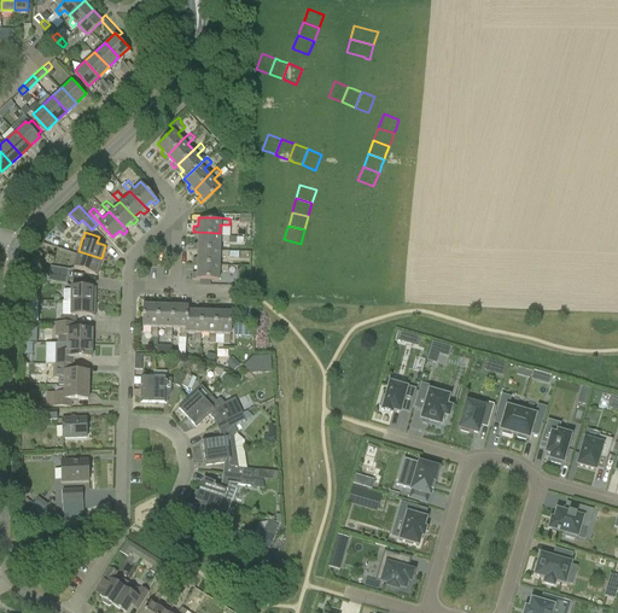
[(229,233),(220,233),(198,232),(198,240),(193,240),(193,245),(193,246),(198,247),(220,246),(220,239),(229,239),(229,233)]
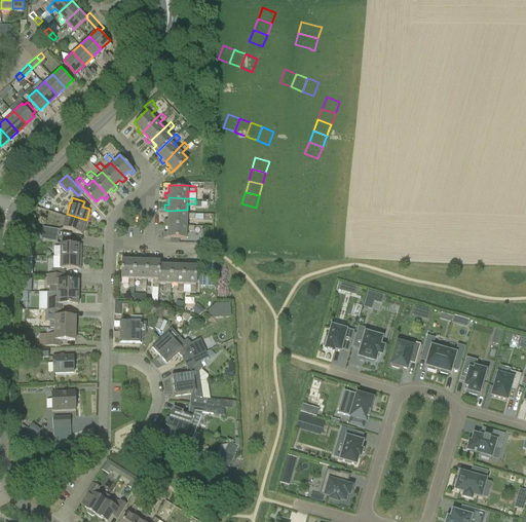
[(194,211),(187,210),(168,211),(167,217),(164,217),(163,222),(163,223),(167,223),(186,223),(187,216),(194,216),(194,211)]
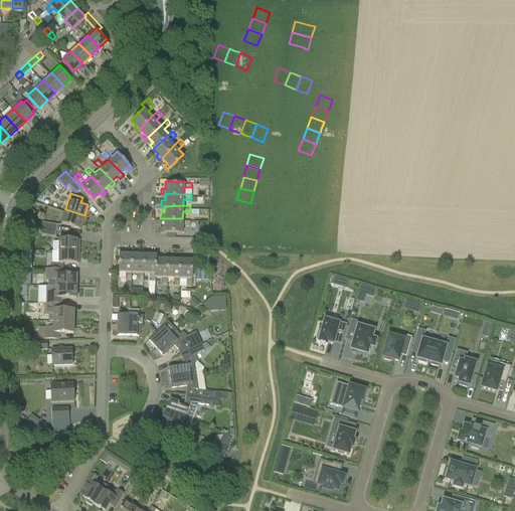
[(80,226),(84,215),(65,209),(61,220),(80,226)]
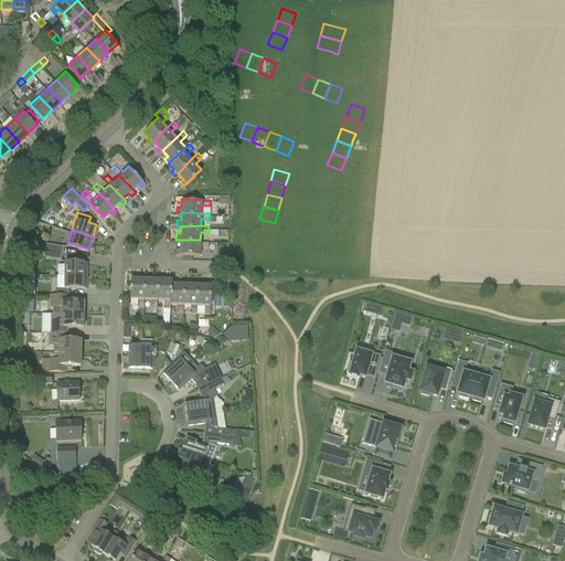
[(209,240),(200,240),(180,240),(180,247),(176,246),(176,252),(200,253),(200,245),(209,245),(209,240)]
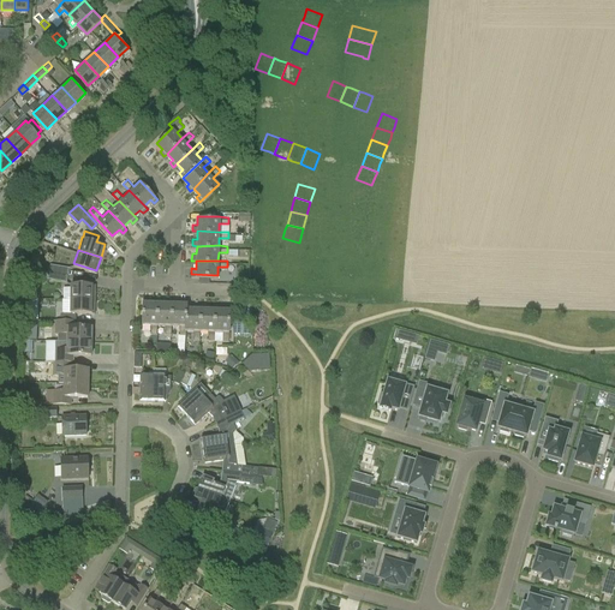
[(49,269),(67,271),(69,264),(49,262),(49,269)]
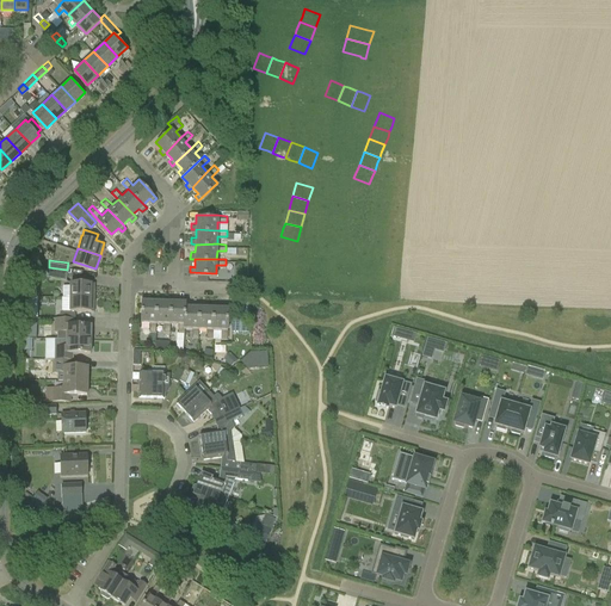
[(67,270),(49,267),(48,274),(66,277),(67,270)]
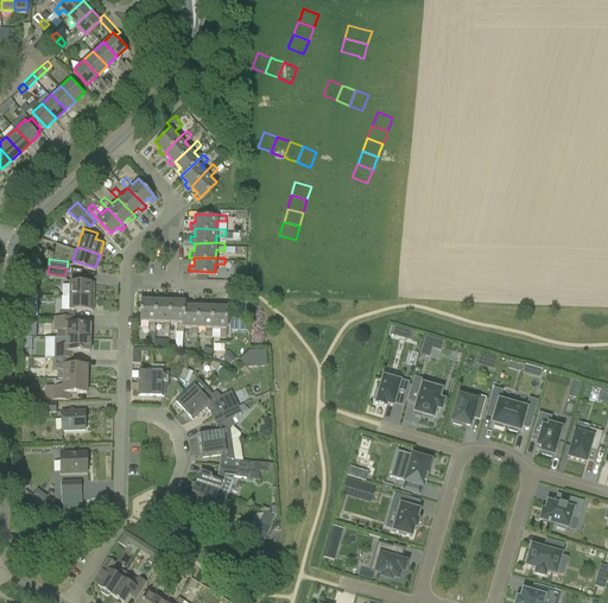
[(62,292),(69,292),(69,293),(94,293),(94,279),(70,279),(70,281),(63,281),(62,292)]
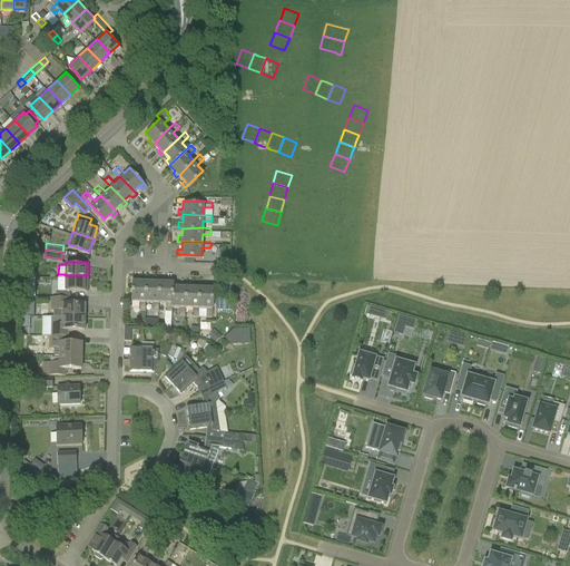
[(145,308),(146,299),(146,279),(138,279),(138,275),(131,274),(131,299),(139,299),(139,308),(145,308)]
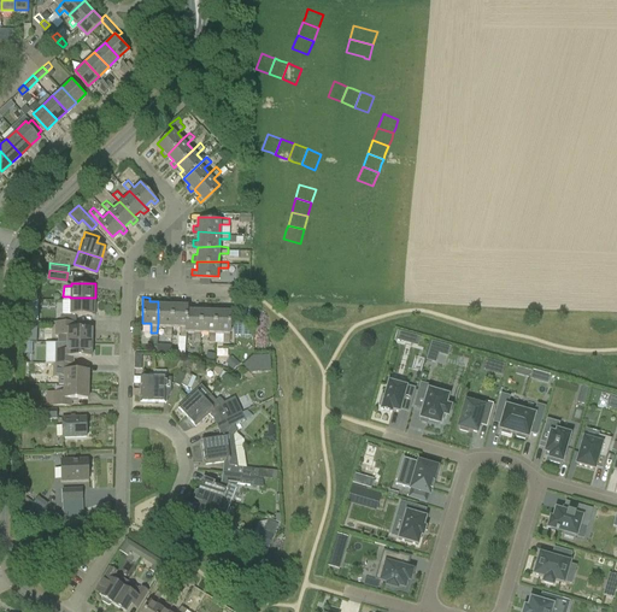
[(70,298),(70,311),(62,310),(62,318),(75,318),(76,318),(76,312),(94,312),(95,298),(70,298)]
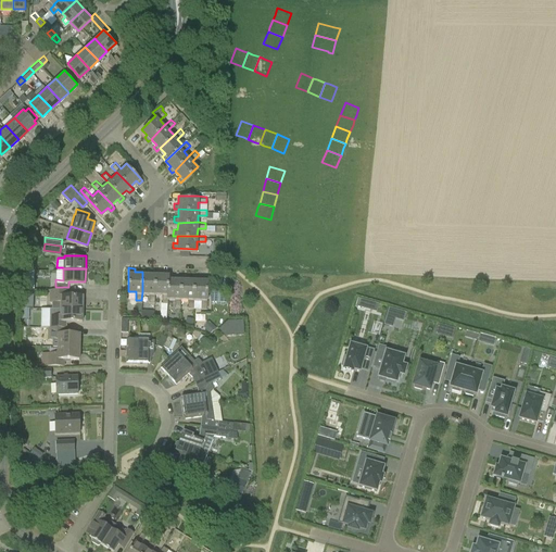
[(154,301),(155,292),(155,273),(148,272),(148,268),(142,268),(142,272),(142,291),(149,292),(149,300),(154,301)]
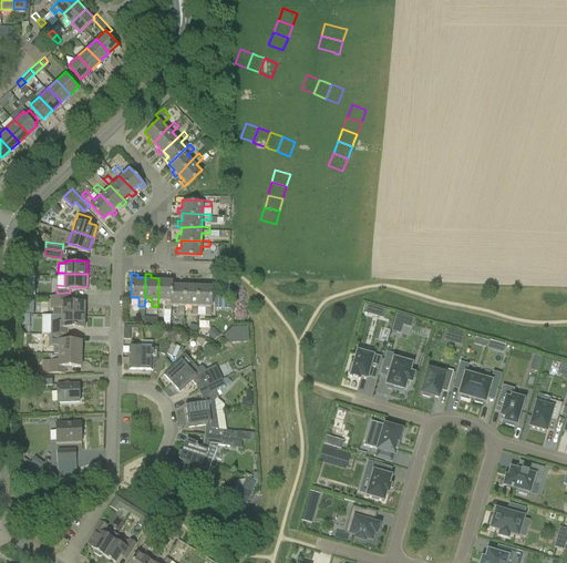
[(171,307),(171,303),(172,278),(164,278),(164,274),(158,274),(158,278),(158,298),(165,298),(165,307),(171,307)]
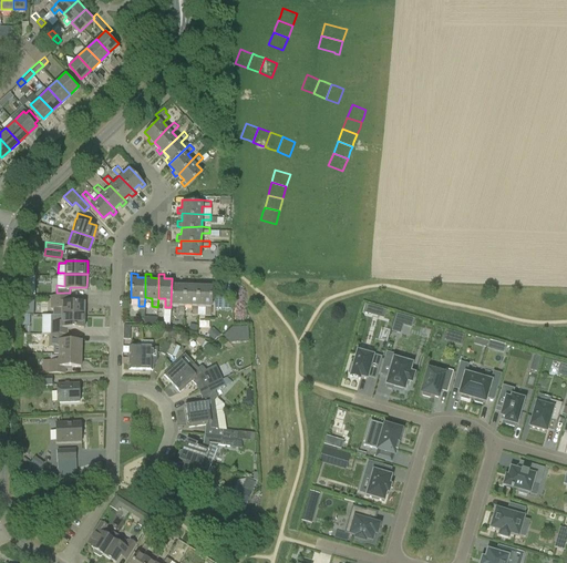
[(184,311),(184,303),(184,283),(177,283),(177,278),(172,278),(171,303),(178,303),(178,311),(184,311)]
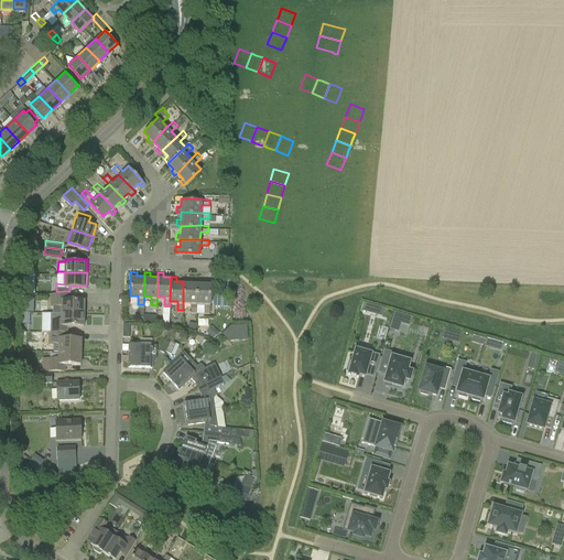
[(196,311),(196,301),(197,282),(190,282),(190,277),(184,277),(183,281),(183,301),(191,301),(191,310),(196,311)]
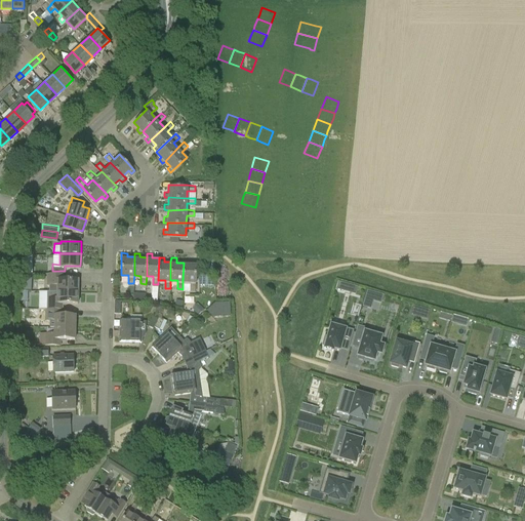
[(195,289),(195,281),(196,263),(189,263),(189,258),(184,258),(184,263),(183,280),(190,281),(190,289),(195,289)]
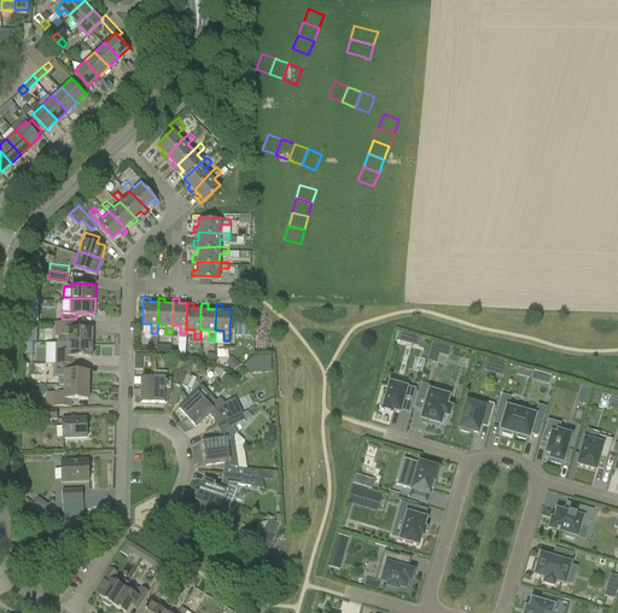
[(68,340),(92,340),(92,327),(75,326),(75,319),(62,319),(54,319),(54,332),(58,332),(58,339),(68,340)]
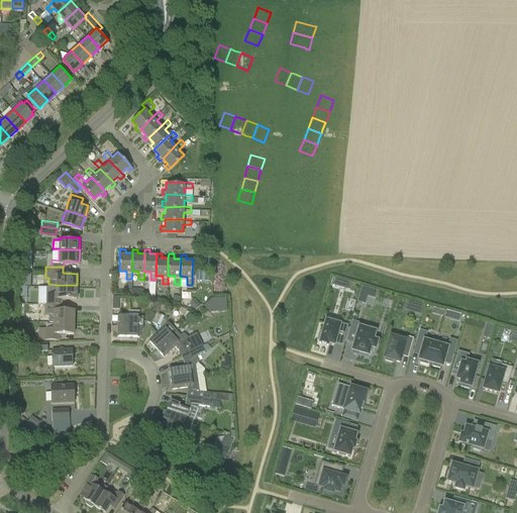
[(196,271),(195,287),(210,288),(210,271),(196,271)]
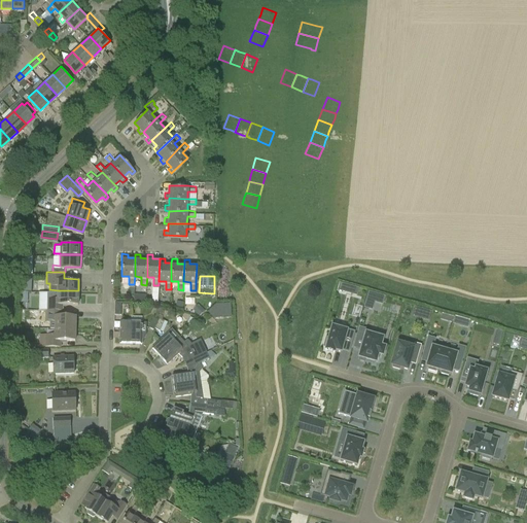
[(340,280),(339,287),(359,289),(360,282),(340,280)]
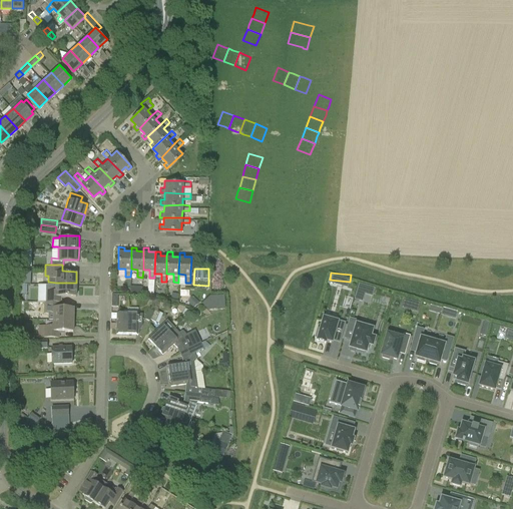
[(364,297),(365,290),(374,292),(376,283),(359,280),(356,296),(364,297)]
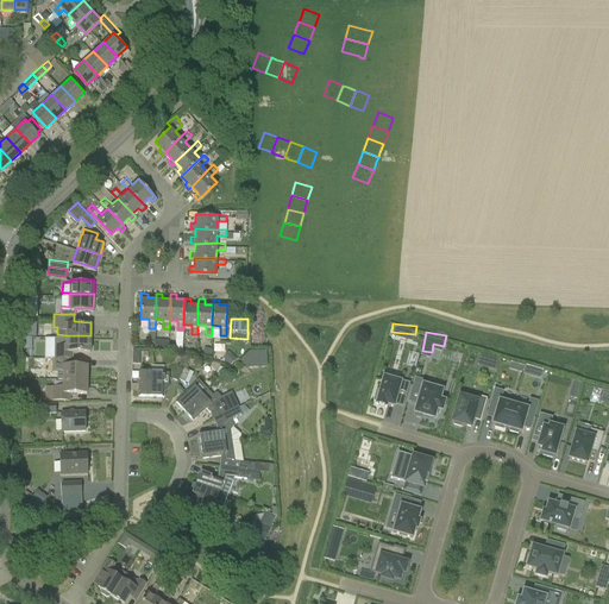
[(67,335),(67,341),(54,341),(54,356),(71,356),(73,356),(73,348),(90,348),(90,335),(67,335)]
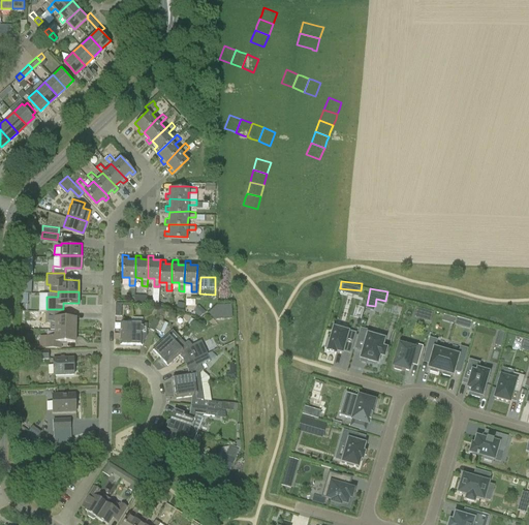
[(55,320),(55,327),(75,328),(75,315),(62,315),(62,309),(47,309),(45,309),(44,320),(55,320)]
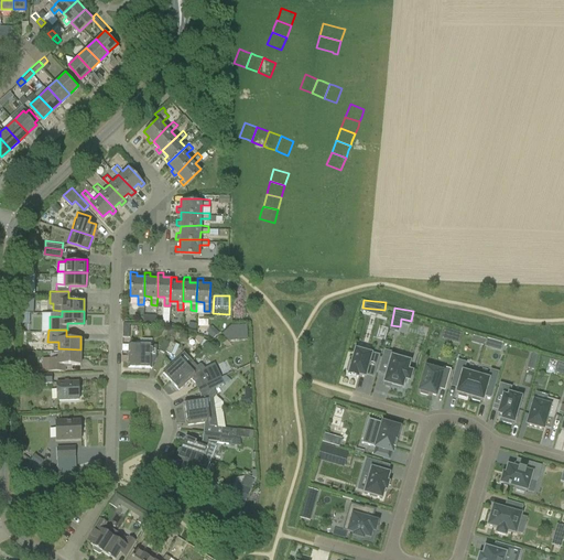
[(140,335),(140,340),(140,364),(151,365),(152,336),(140,335)]
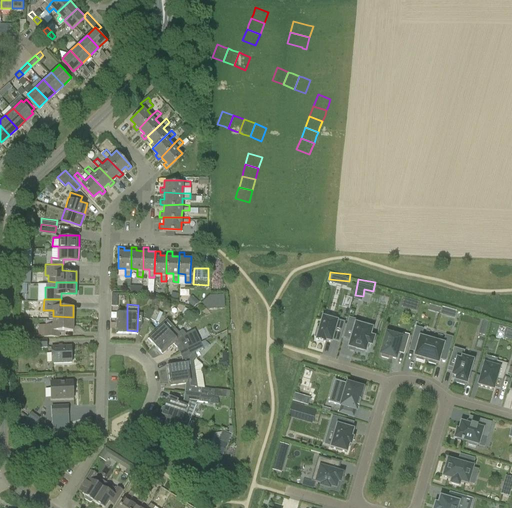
[(150,316),(153,307),(149,305),(144,315),(149,317),(150,316)]
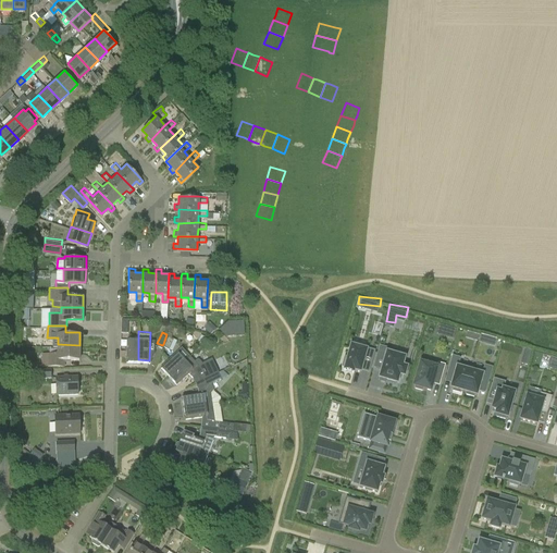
[(168,335),(166,334),(163,344),(169,346),(173,335),(169,333),(168,335)]
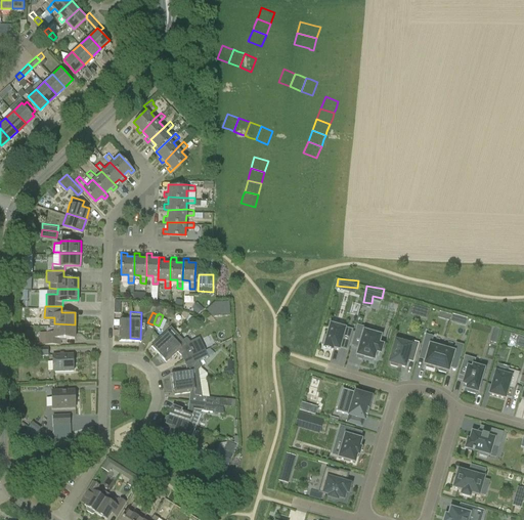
[(127,315),(127,317),(120,317),(119,328),(119,338),(130,338),(130,315),(127,315)]
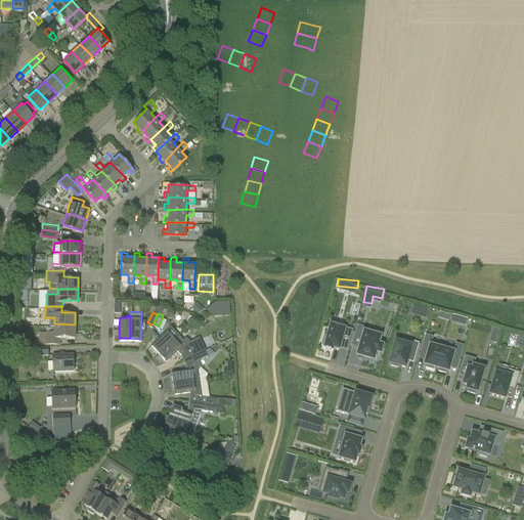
[(347,343),(352,327),(345,325),(344,326),(331,321),(326,333),(324,333),(321,341),(324,342),(323,345),(333,347),(333,345),(339,347),(340,345),(341,341),(347,343)]
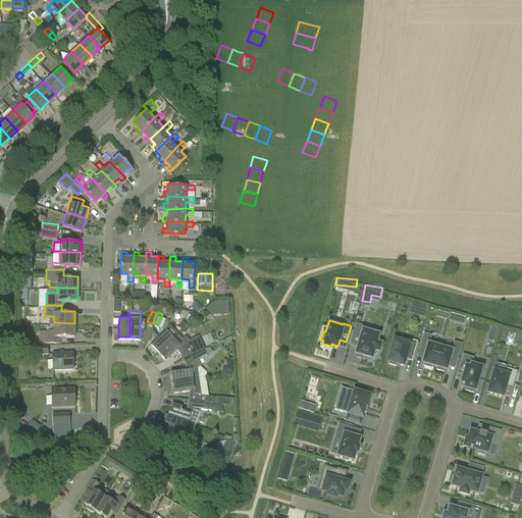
[(365,323),(357,321),(351,341),(359,343),(357,351),(363,353),(362,355),(371,358),(371,355),(372,356),(375,348),(379,349),(381,342),(377,340),(379,331),(364,327),(365,323)]
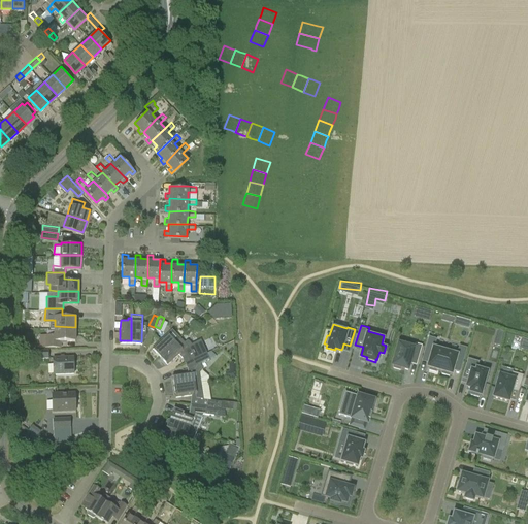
[(55,326),(55,332),(39,332),(39,345),(61,345),(61,340),(66,340),(66,338),(75,338),(75,327),(55,326)]
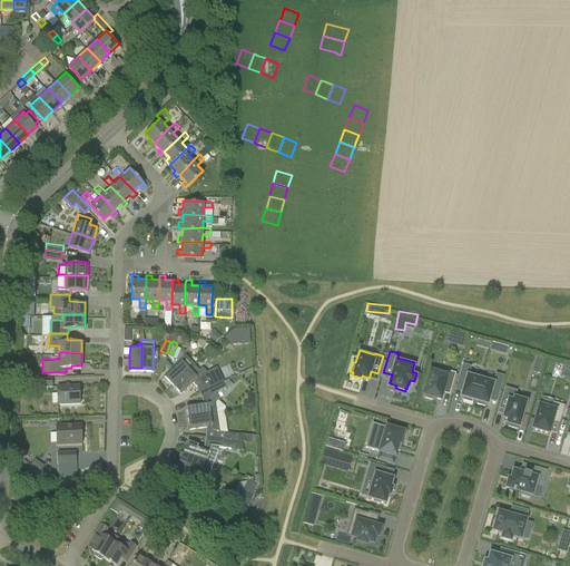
[(185,354),(180,359),(164,373),(172,382),(193,362),(185,354)]
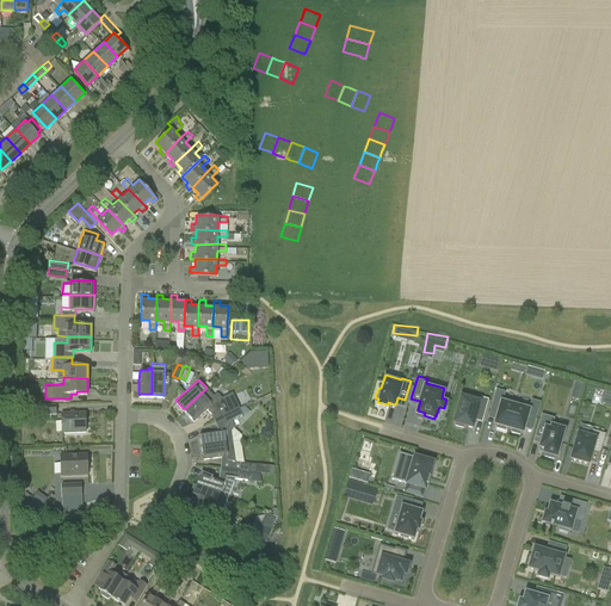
[(207,388),(185,409),(193,419),(202,410),(207,406),(210,409),(211,410),(214,416),(223,413),(239,406),(232,390),(222,395),(218,391),(216,390),(214,393),(208,387),(207,388)]
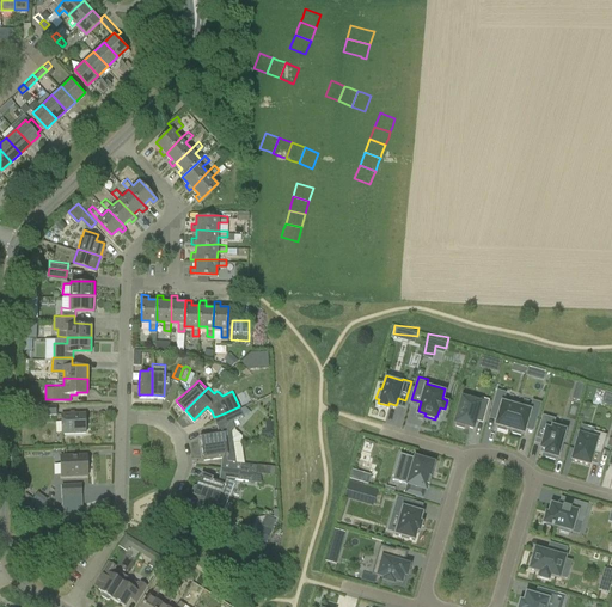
[(509,427),(518,399),(505,394),(506,390),(497,387),(493,403),(500,405),(495,422),(497,423),(497,425),(506,428),(506,425),(509,427)]
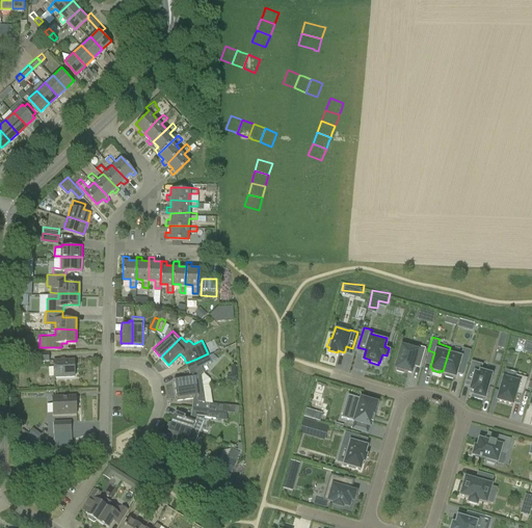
[(401,343),(395,365),(396,366),(396,367),(403,369),(403,368),(411,370),(415,358),(421,360),(425,345),(418,343),(417,347),(401,343)]
